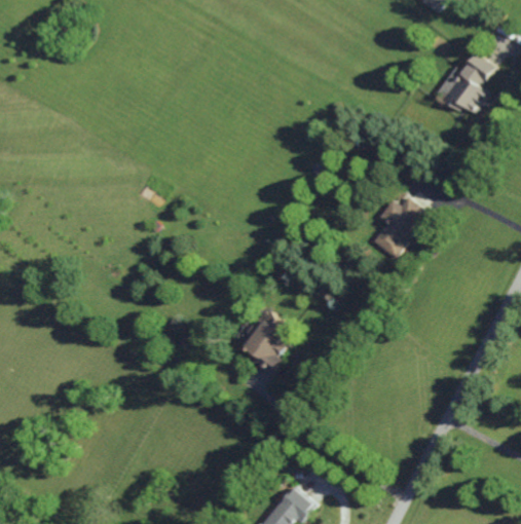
[(420,0),(419,3),(435,14),(445,0),(420,0)]
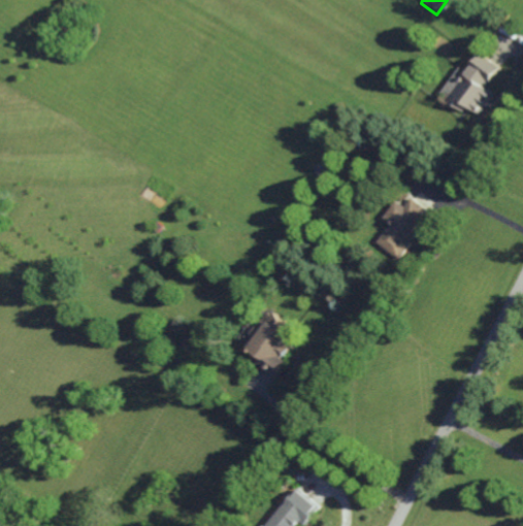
[(476,116),(490,95),(483,90),(496,69),(477,56),(464,75),(455,69),(436,97),(460,113),(464,108),(476,116)]
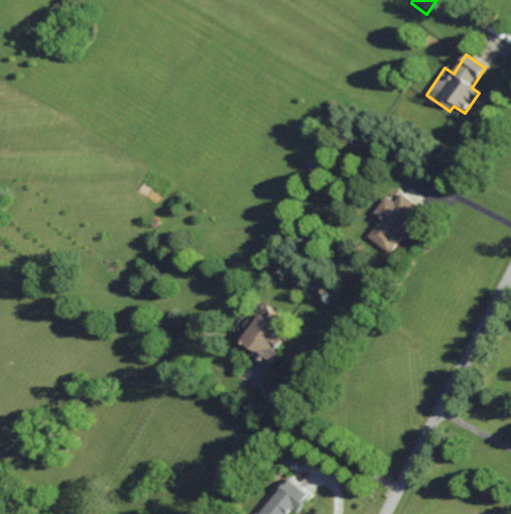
[(386,256),(398,240),(393,236),(414,208),(398,195),(391,204),(383,198),(370,215),(377,221),(364,239),(386,256)]
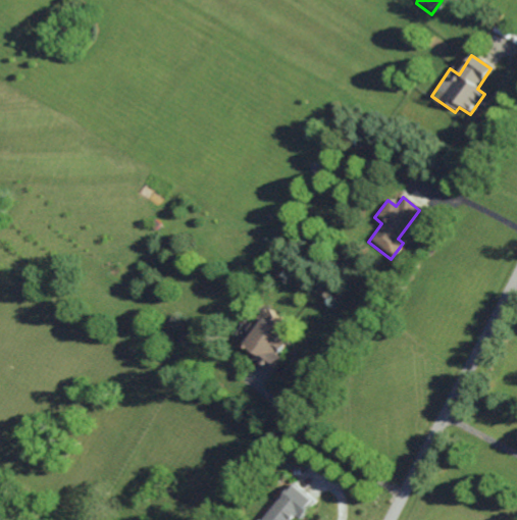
[(243,347),(255,354),(250,362),(270,375),(280,361),(272,356),(291,328),(265,312),(243,347)]
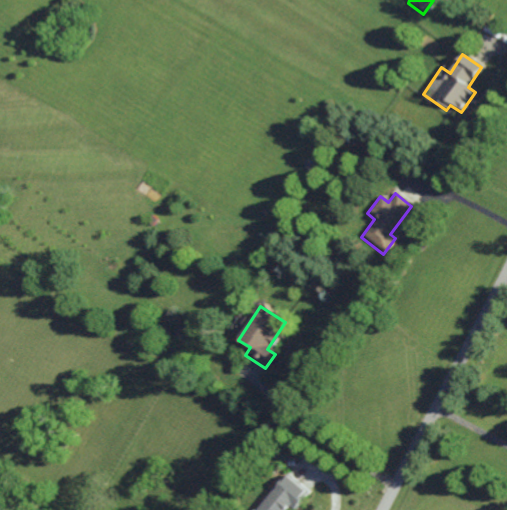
[(292,509),(305,493),(283,475),(256,509),(292,509)]
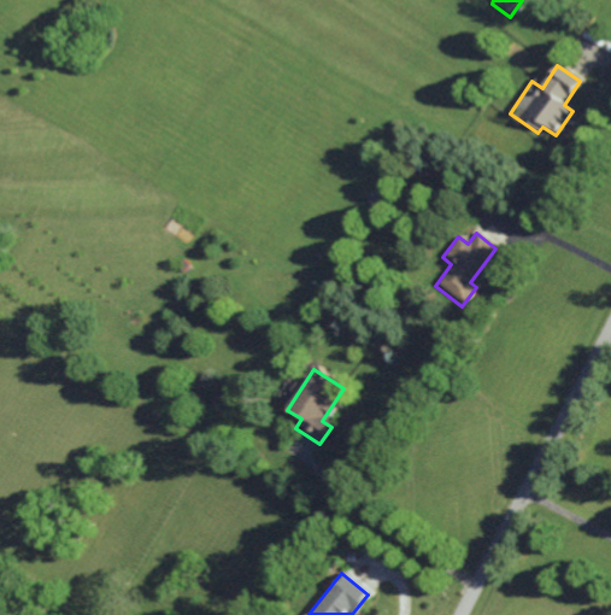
All buildings are outlined.
